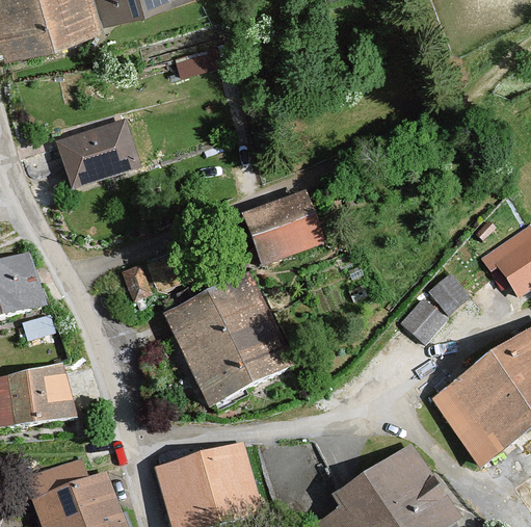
[(105,27),(97,0),(0,0),(0,35),(6,57),(105,27)]
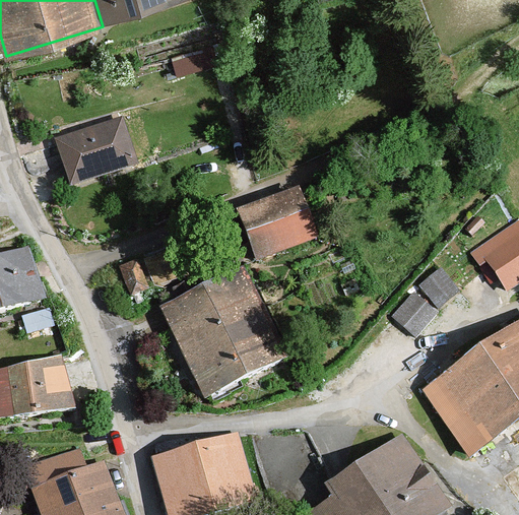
[(94,0),(103,26),(189,0),(94,0)]
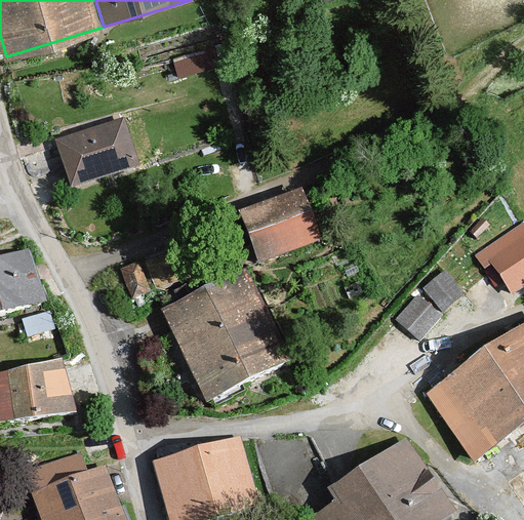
[(126,123),(57,144),(72,192),(140,171),(126,123)]
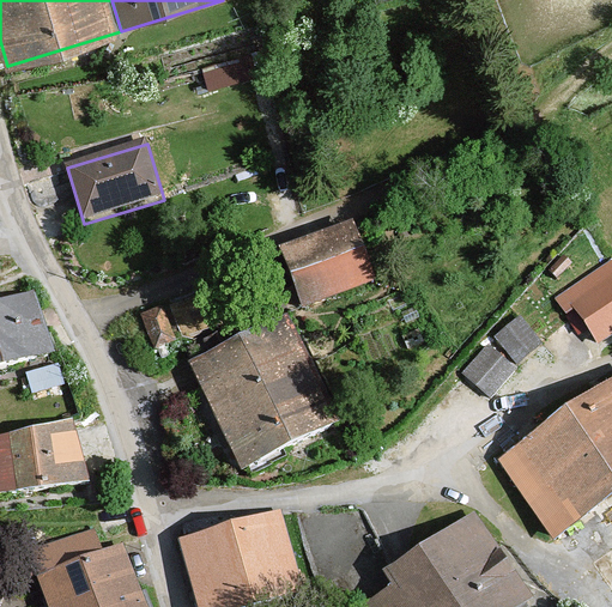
[(347,214),(276,241),(297,298),(369,273),(347,214)]
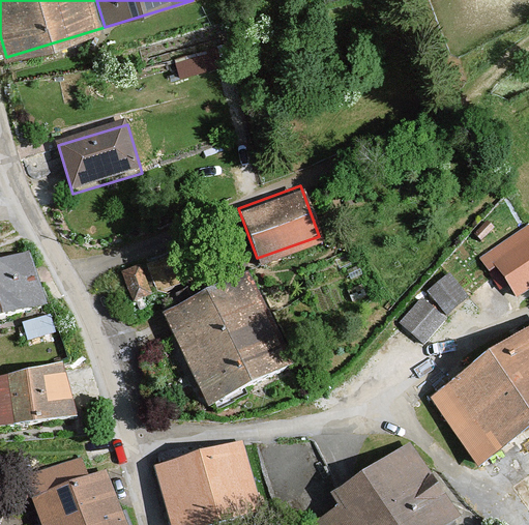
[(528,224),(528,223),(486,256),(516,294),(528,283),(528,224)]
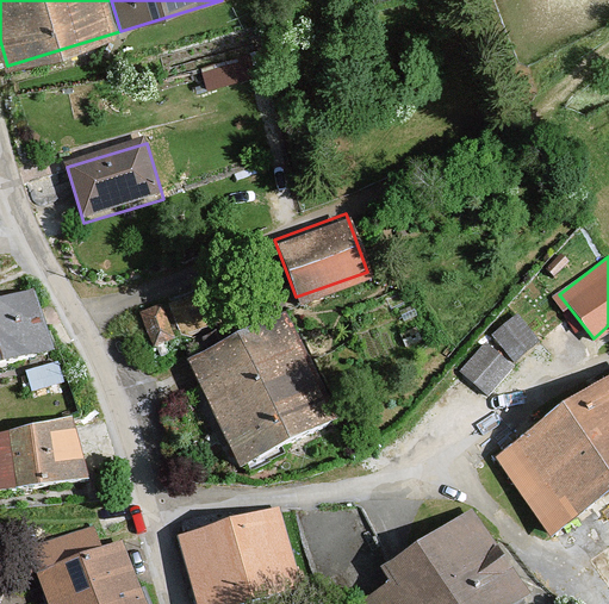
[(39,294),(0,304),(0,375),(56,361),(39,294)]
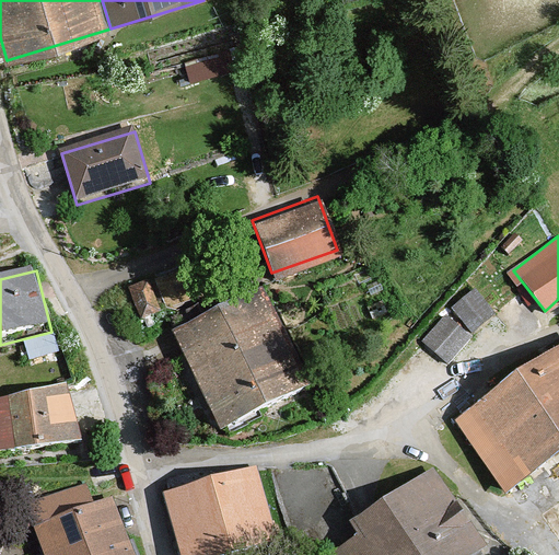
[(304,381),(260,287),(172,327),(216,421),(304,381)]
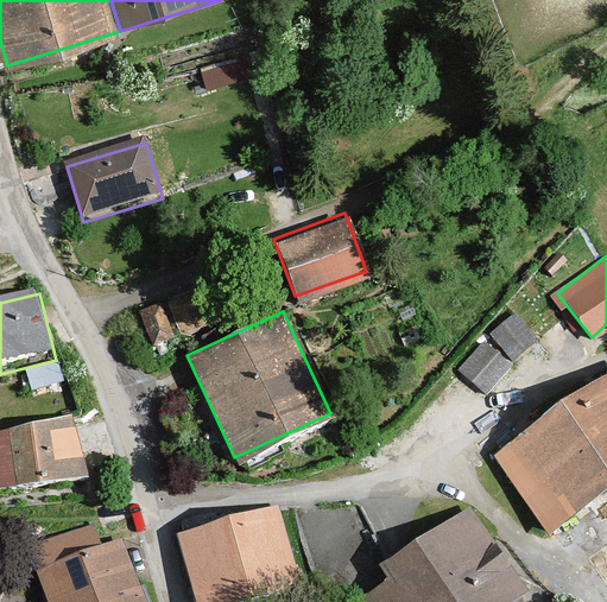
[(513,311),(491,330),(512,356),(535,337),(513,311)]
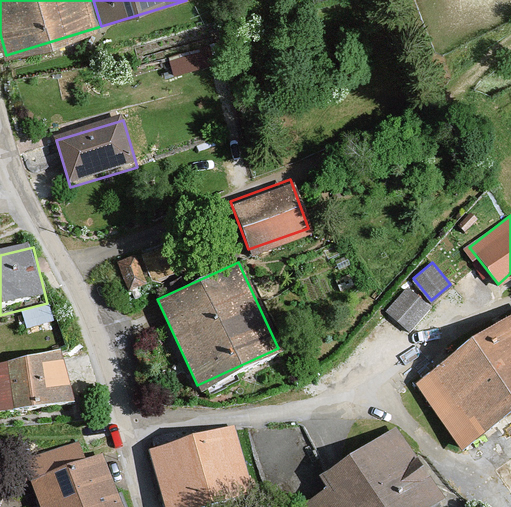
[(428,305),(407,286),(387,309),(408,327),(428,305)]
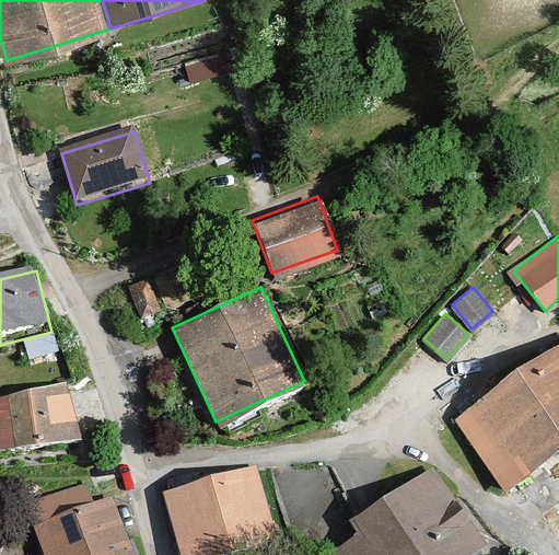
[(558,442),(558,344),(454,416),(499,483),(558,442)]
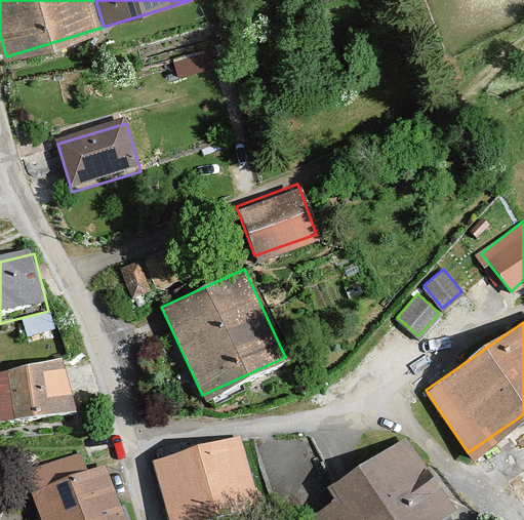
[(65,365),(0,377),(0,427),(74,413),(65,365)]
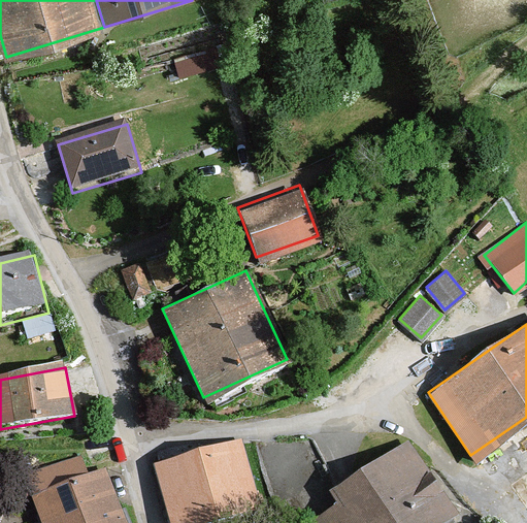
[(439,522),(459,511),(408,435),(327,491),(334,502),(305,522),(304,522),(439,522)]
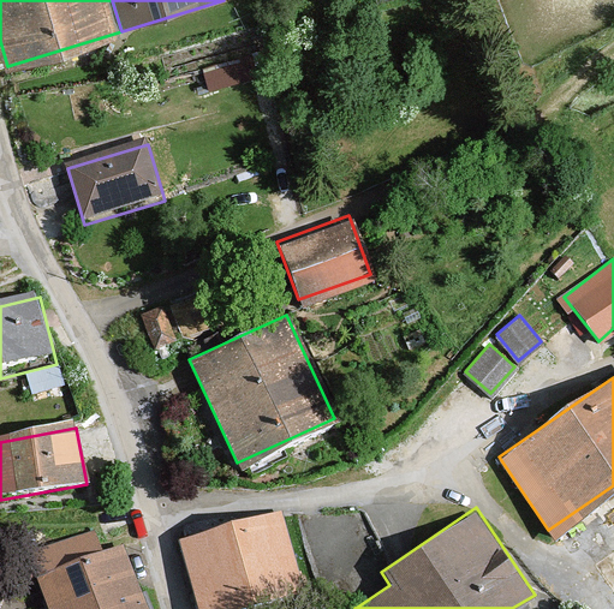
[(279,513),(178,538),(195,608),(213,608),(298,587),(279,513)]
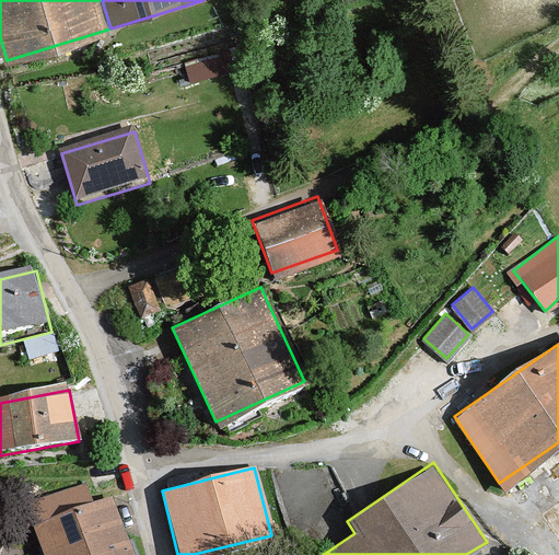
[(83,483),(26,504),(44,554),(135,554),(115,501),(93,509),(83,483)]
